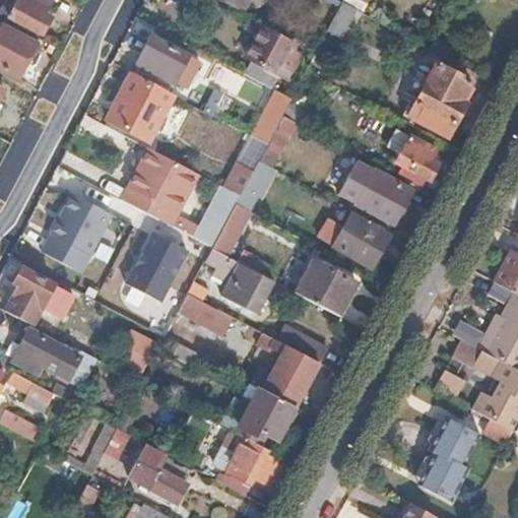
[(11,0),(4,13),(38,33),(47,15),(40,11),(45,4),(42,2),(43,0),(11,0)]
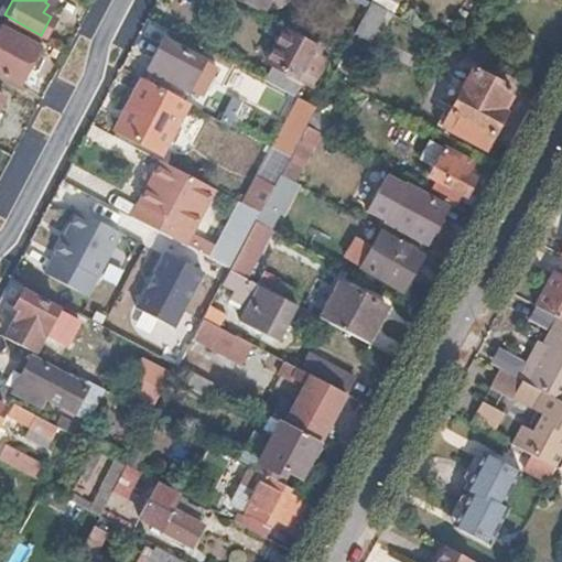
[(279,21),(265,47),(315,74),(328,47),(279,21)]
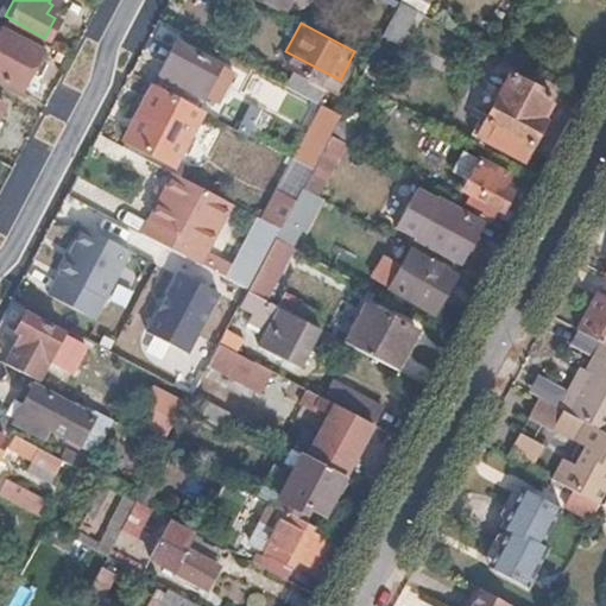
[(35,70),(44,51),(0,29),(0,77),(17,87),(29,67),(35,70)]
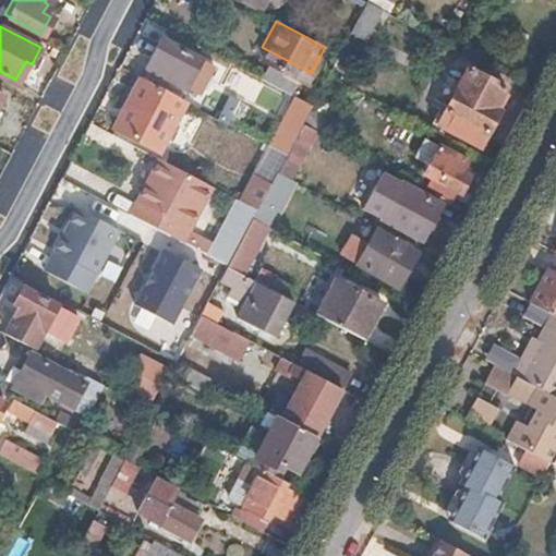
[(145,67),(185,88),(202,59),(160,37),(145,67)]
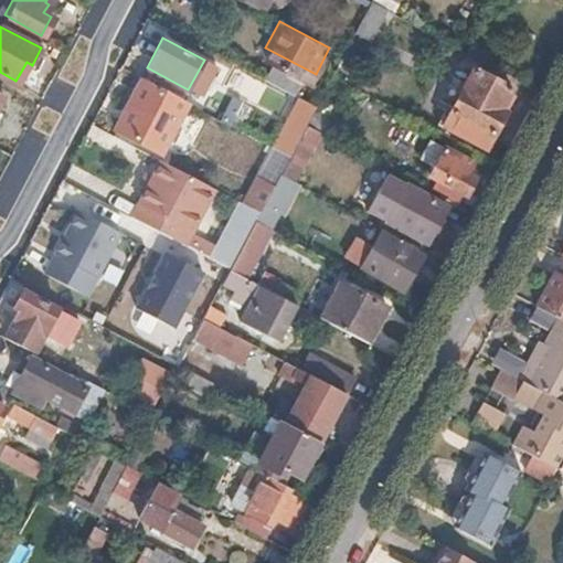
[(301,101),(316,74),(265,48),(252,73),(301,101)]
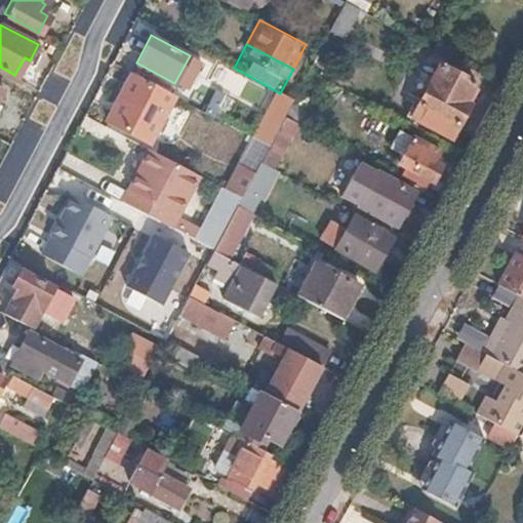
[(305,69),(308,70),(318,50),(315,49),(305,69)]
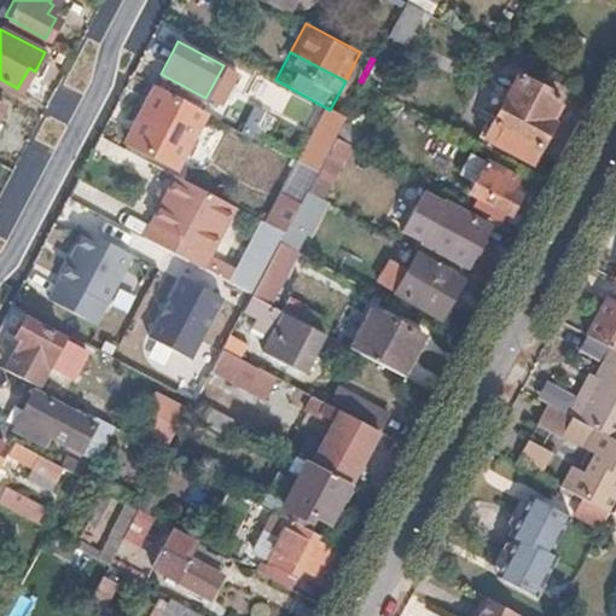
[(516,71),(482,135),(530,162),(552,122),(546,118),(558,94),(516,71)]
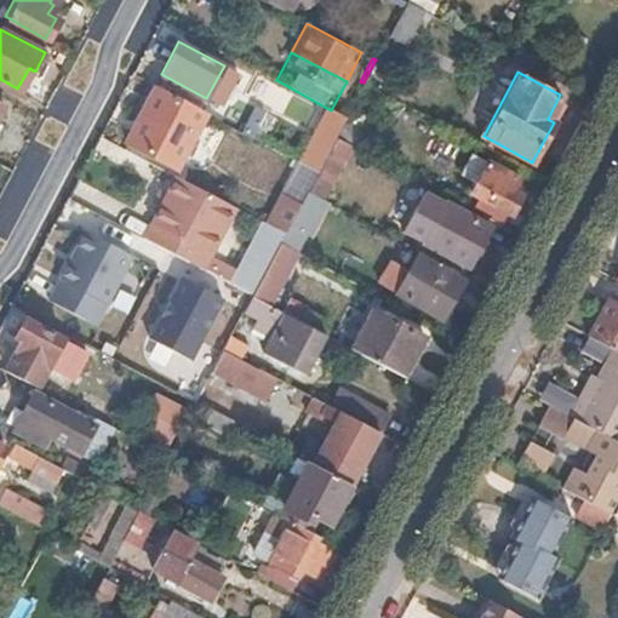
[(150,98),(129,138),(178,167),(200,125),(150,98)]
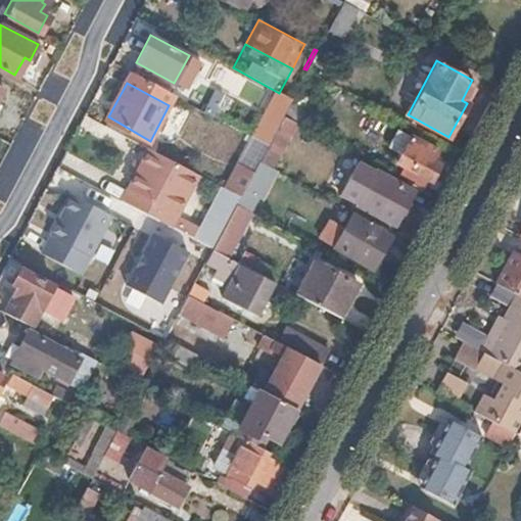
[(284,112),(290,100),(291,99),(281,94),(257,139),(268,144),(283,114),(284,112)]
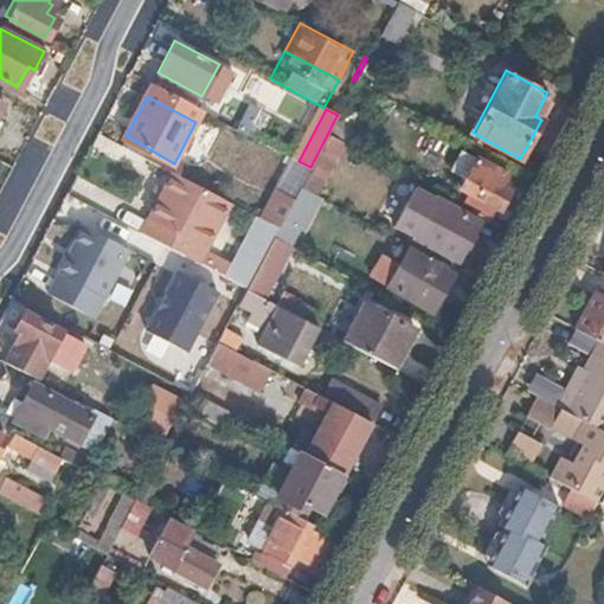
[(239,148),(248,134),(207,113),(199,128),(239,148)]
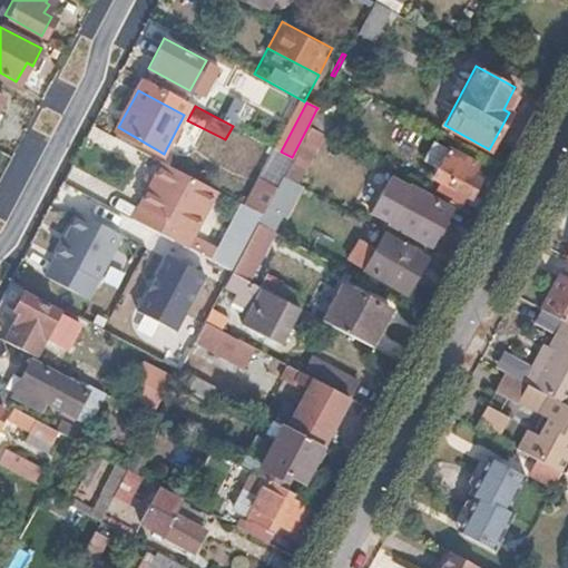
[(331,119),(316,109),(310,123),(326,130),(331,119)]
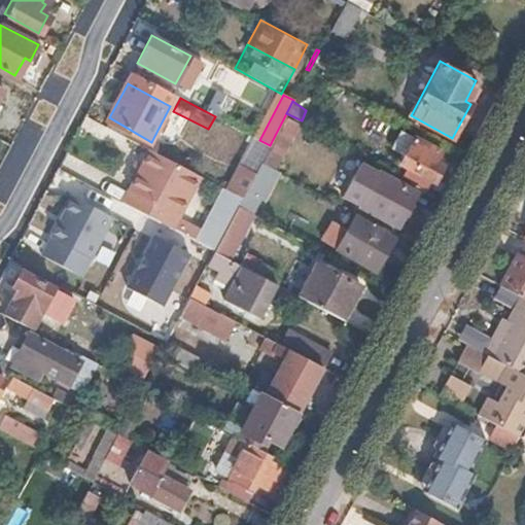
[(299,123),(285,115),(270,145),(260,162),(274,168),(299,123)]
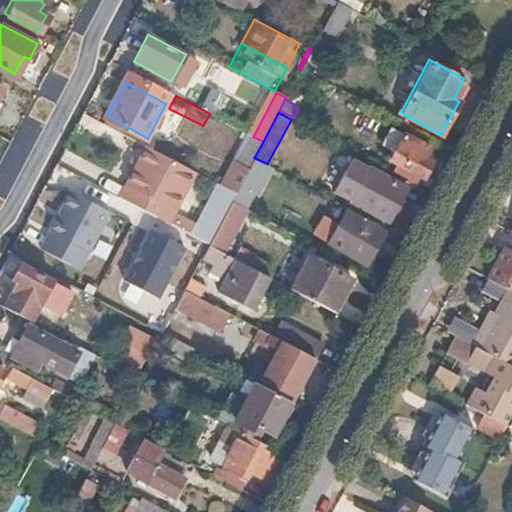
[(422,157),(428,146),(402,133),(389,158),(422,176),(430,162),(422,157)]
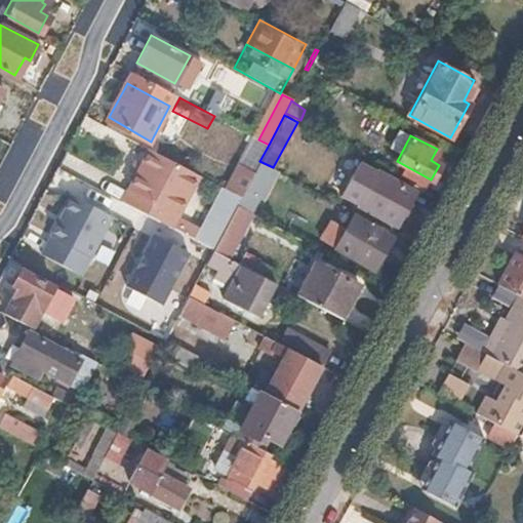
[(117,198),(118,199),(166,225),(195,172),(146,146),(117,198)]
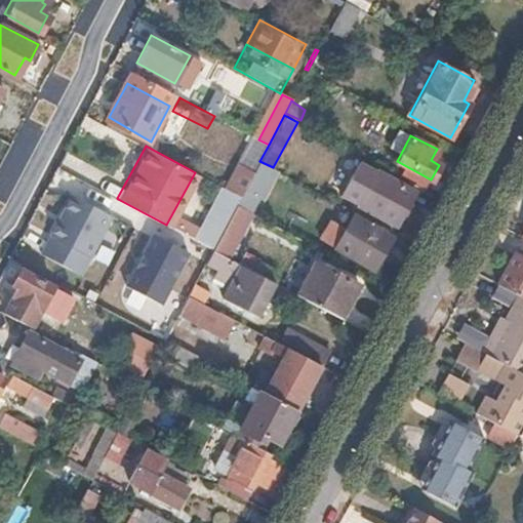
[(264,198),(278,170),(273,167),(259,161),(245,189),(264,198)]
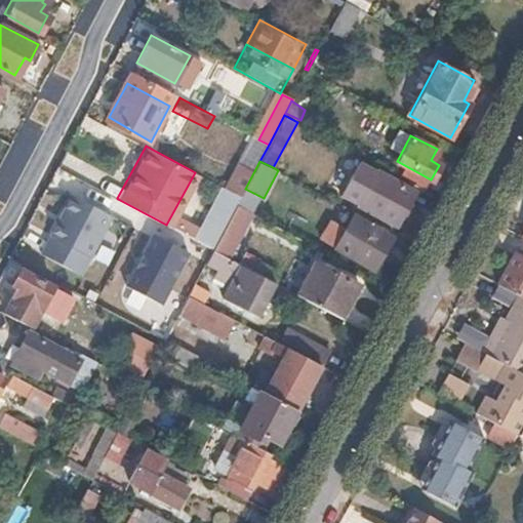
[(396,226),(414,191),(362,163),(345,197),(396,226)]
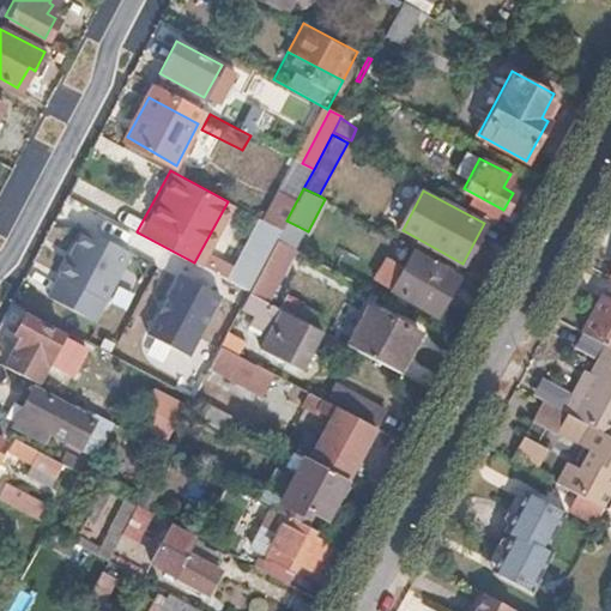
[(249,291),(276,240),(282,229),(262,219),(231,282),(249,291)]
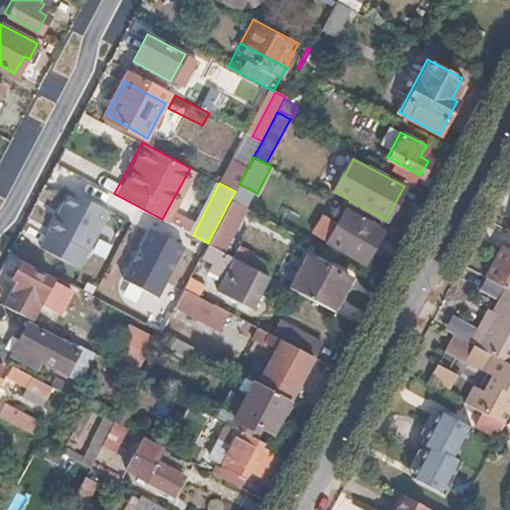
[(77,266),(107,209),(69,189),(39,246),(77,266)]
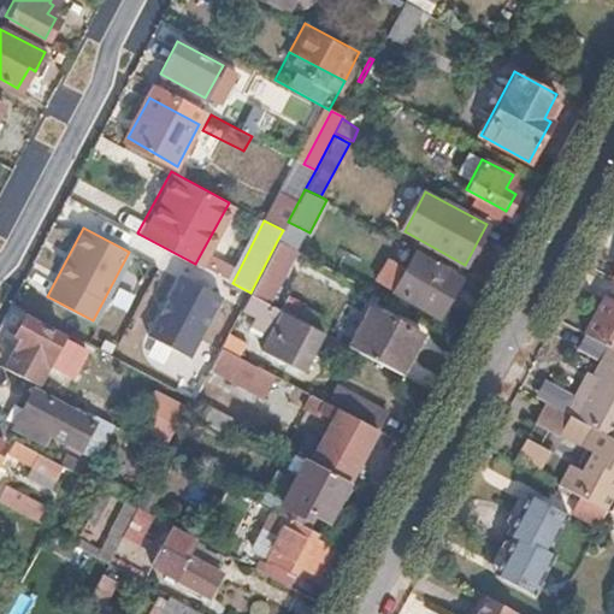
[(277,241),(251,293),(283,311),(289,300),(277,294),(290,269),(283,264),(291,248),(277,241)]
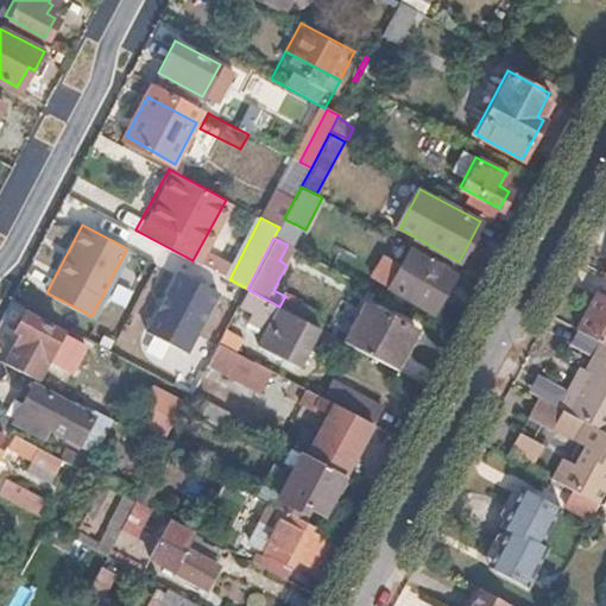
[(371,281),(430,313),(453,275),(410,248),(399,266),(384,256),(371,281)]
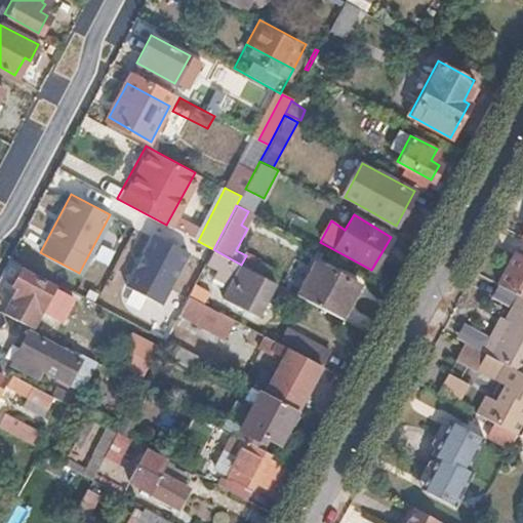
[(213,249),(198,241),(180,232),(175,242),(207,259),(213,249)]
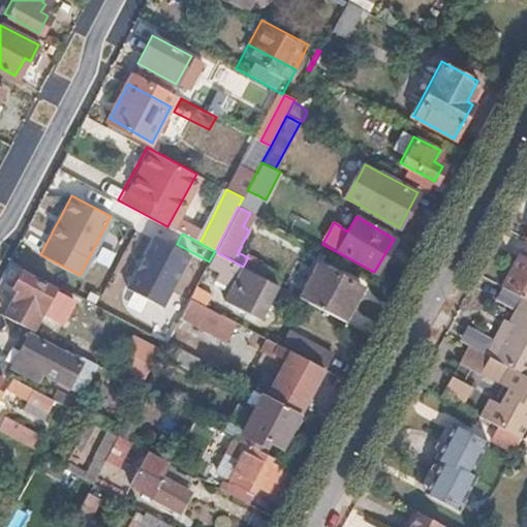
[(285,289),(243,267),(215,251),(209,261),(207,266),(222,274),(218,280),(231,287),(224,300),(267,322),(285,289)]
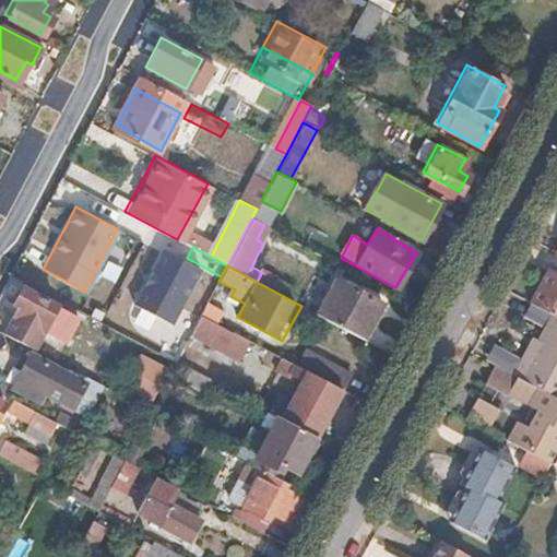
[(530,303),(552,316),(556,318),(556,273),(548,269),(530,303)]
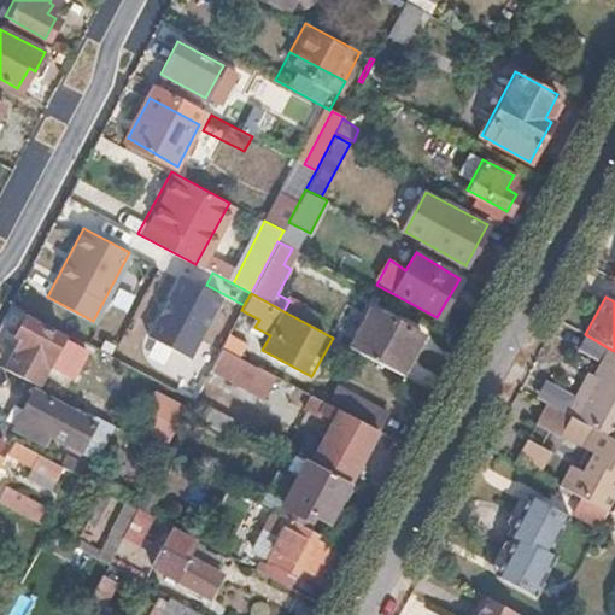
[(181,351),(204,363),(230,314),(208,302),(181,351)]
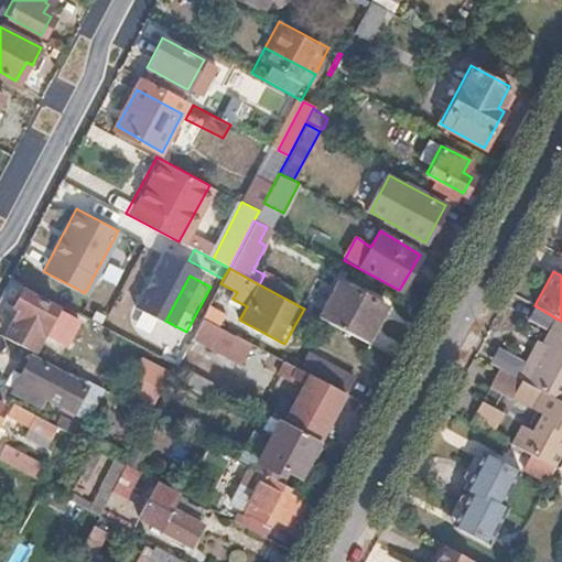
[(339,279),(320,316),(366,342),(386,304),(339,279)]
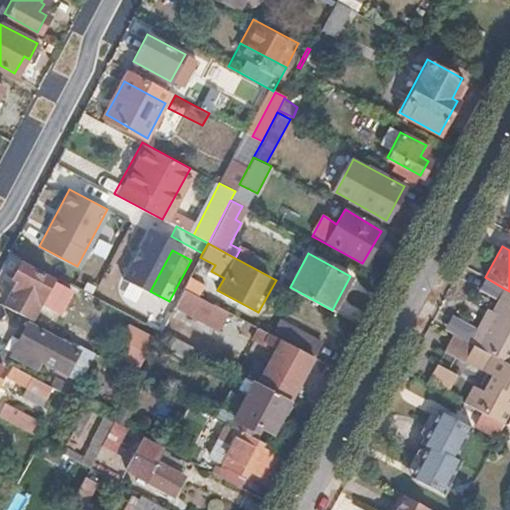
[(30,319),(39,302),(47,286),(51,279),(19,261),(11,276),(18,280),(4,305),(30,319)]
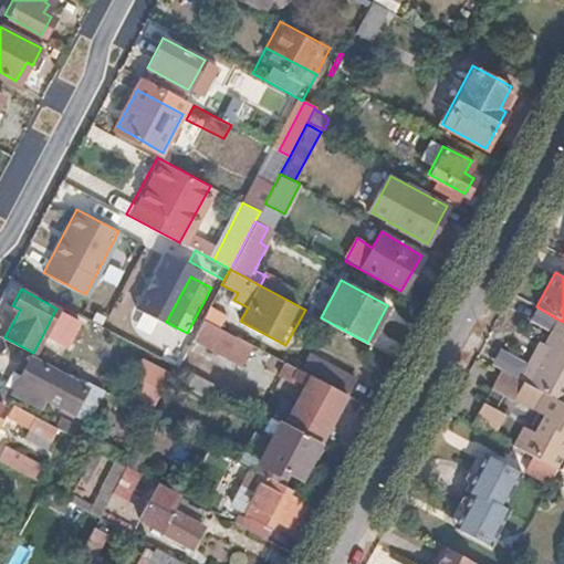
[(83,336),(92,320),(71,310),(68,315),(74,319),(69,329),(83,336)]
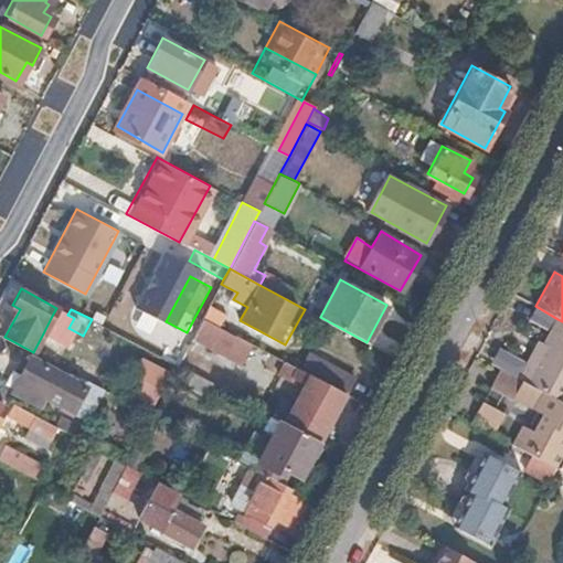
[(65,322),(52,316),(43,333),(55,340),(65,322)]
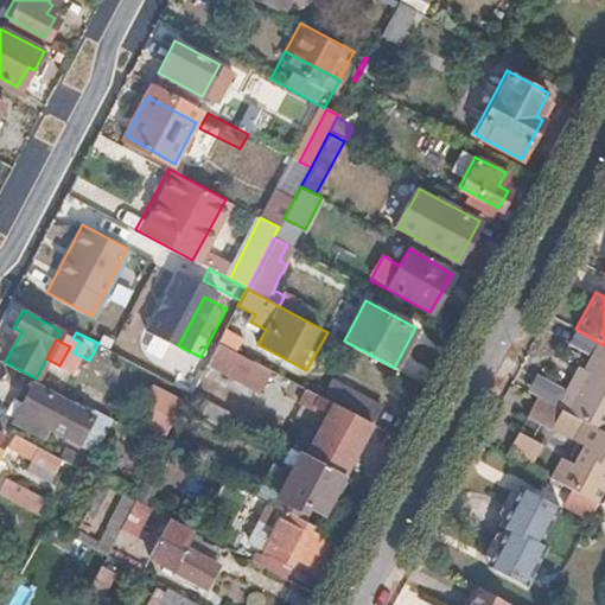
[(242,375),(250,358),(218,342),(210,357),(242,375)]
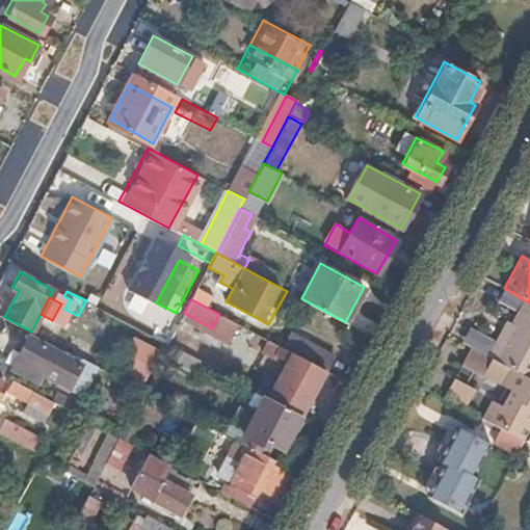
[(488,356),(494,360),(529,378),(529,302),(525,300),(502,342),(498,340),(488,356)]
